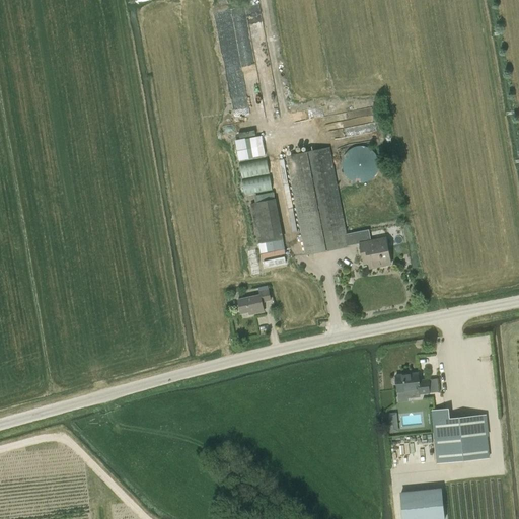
[(235,139),(237,159),(264,156),(261,136),(235,139)]
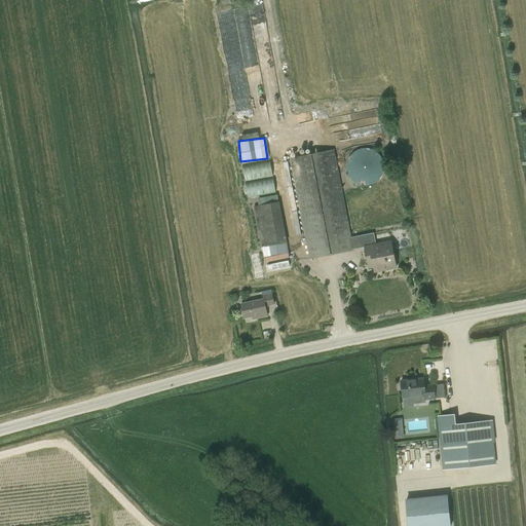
[(363,185),(365,186),(367,185),(368,185),(370,185),(372,184),(373,184),(375,183),(376,182),(377,181),(379,180),(380,178),(381,177),(381,175),(382,174),(383,172),(383,171),(383,168),(383,166),(383,165),(383,163),(383,161),(382,160),(381,158),(381,157),(380,155),(379,154),(377,153),(376,152),(375,151),(373,150),(372,149),(370,149),(368,148),(367,148),(365,148),(363,148),(362,148),(360,149),(359,149),(357,150),(355,151),(353,152),(352,153),(351,154),(350,155),(349,157),(348,158),(347,160),(347,161),(346,163),(346,165),(346,166),(346,168),(346,171),(347,172),(347,174),(348,175),(349,177),(350,178),(351,180),(352,181),(353,182),(354,183),(357,184),(359,184),(360,185),(362,185),(363,185)]
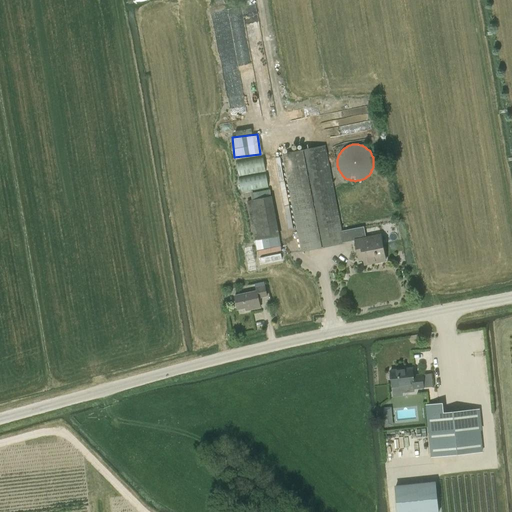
[(380,235),(366,238),(364,227),(342,231),(325,145),(282,154),(301,252),(344,244),(344,243),(354,241),(358,260),(364,259),(365,265),(386,261),(380,235)]
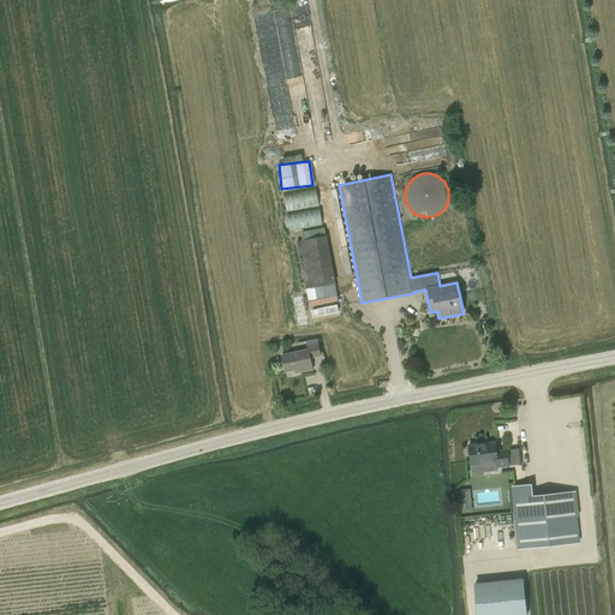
[(290,231),(322,225),(316,189),(284,193),(290,231)]
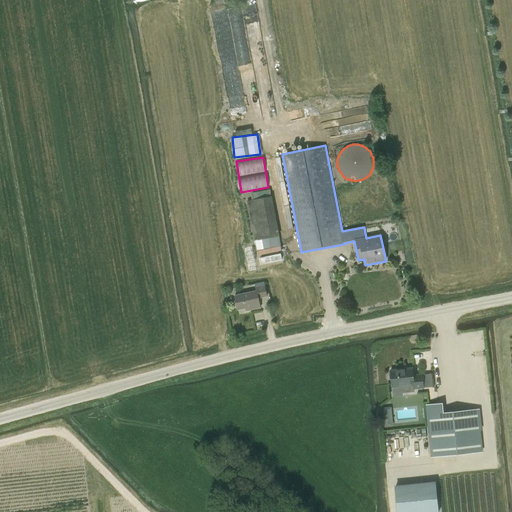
[(271,196),(247,201),(255,241),(279,236),(271,196)]
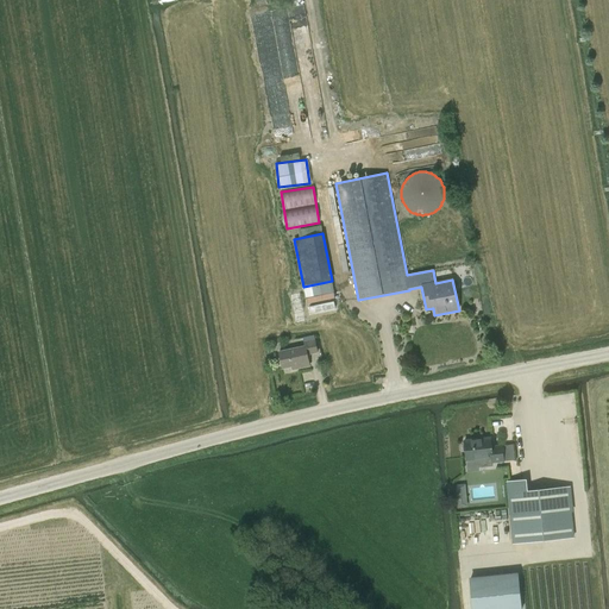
[(481,296),(471,299),(475,313),(484,311),(481,296)]
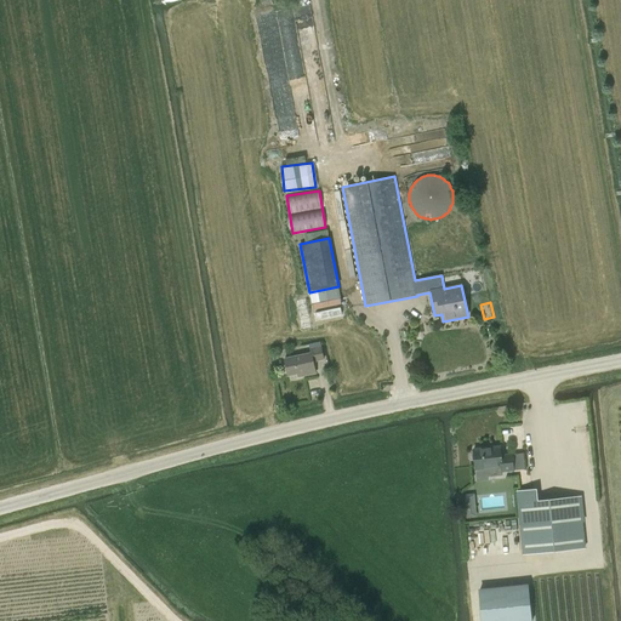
[(342,314),(341,308),(315,313),(317,320),(342,314)]
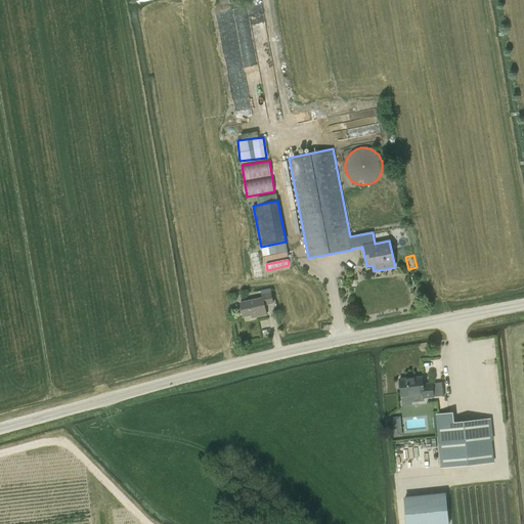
[(267,315),(264,305),(273,303),(271,293),(262,295),(263,298),(241,303),(244,317),(255,314),(256,317),(267,315)]
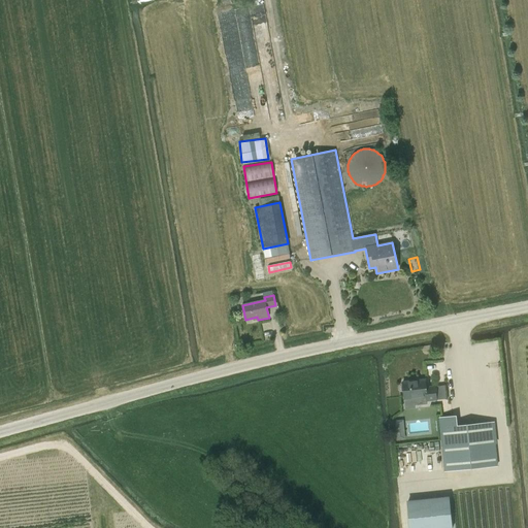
[(401,391),(403,392),(404,399),(427,397),(427,401),(436,400),(435,387),(426,388),(425,381),(402,383),(403,384),(401,387),(401,391)]
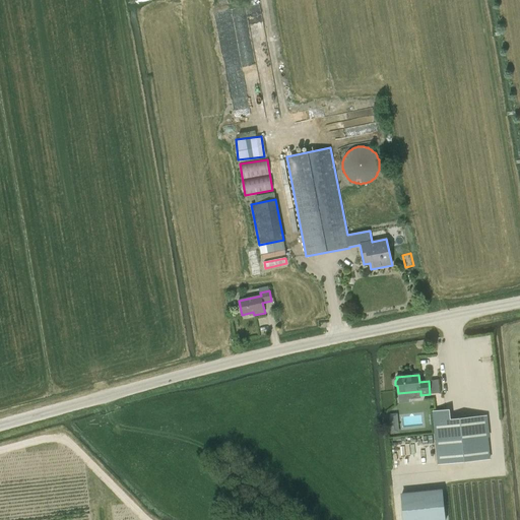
[(449,411),(434,413),(439,463),(478,459),(490,458),(486,429),(485,417),(450,421),(449,411)]
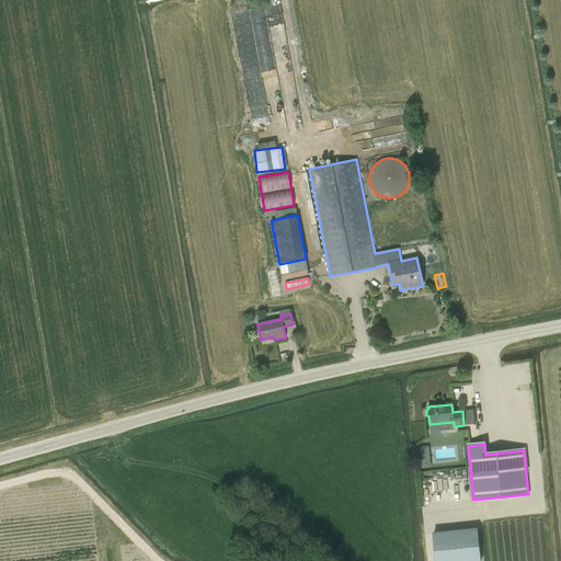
[(480,560),(477,529),(433,534),(435,560),(480,560)]
